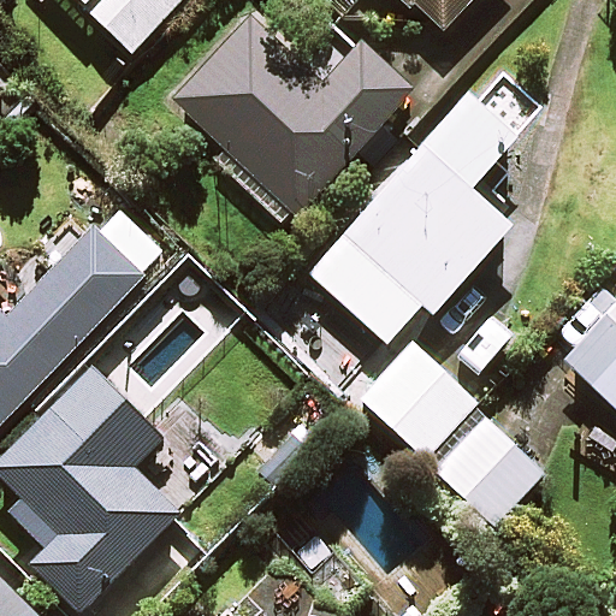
[(184,0),(78,0),(134,53),(184,0)]
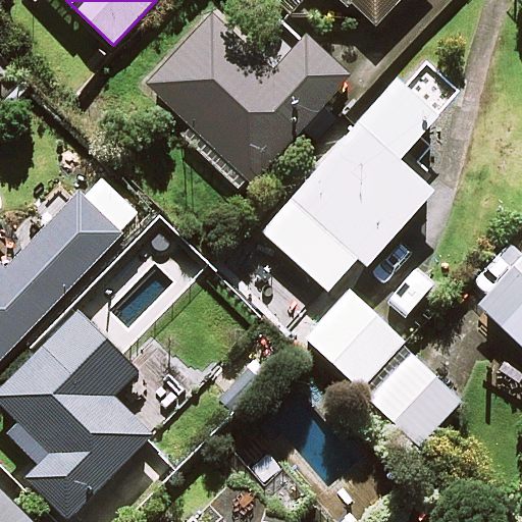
[(306,0),(306,2),(306,4),(306,6),(307,9),(308,11),(310,13),(312,15),(314,16),(317,17),(319,17),(322,17),(324,17),(326,16),(329,14),(331,13),(332,11),(333,9),(334,6),(335,4),(335,2),(346,12),(352,5),(375,29),(403,0),(306,0)]
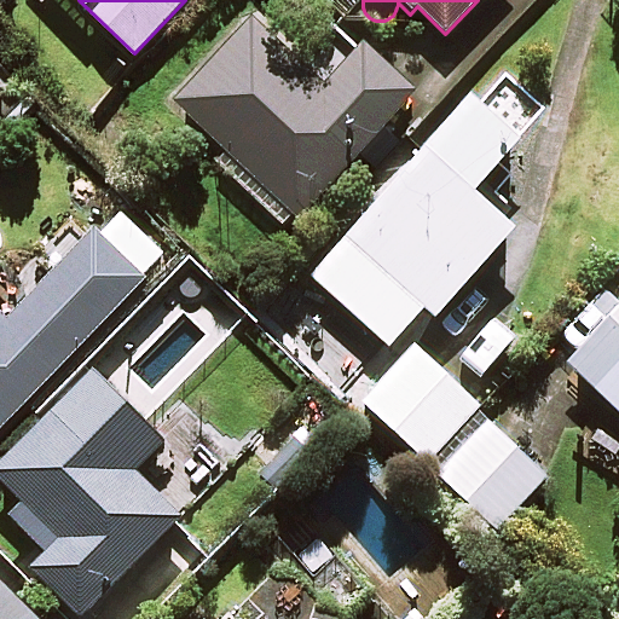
[(328,90),(255,22),(178,105),(231,155),(221,165),(290,229),(414,96),(365,50),(328,90)]
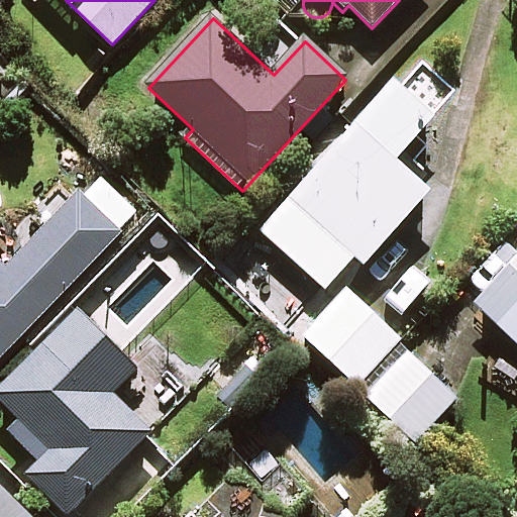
[(423,62),(400,88),(396,85),(344,141),(332,130),(282,188),(293,198),(263,232),(327,290),(356,257),(366,266),(430,193),(395,161),(411,142),(457,91),(423,62)]
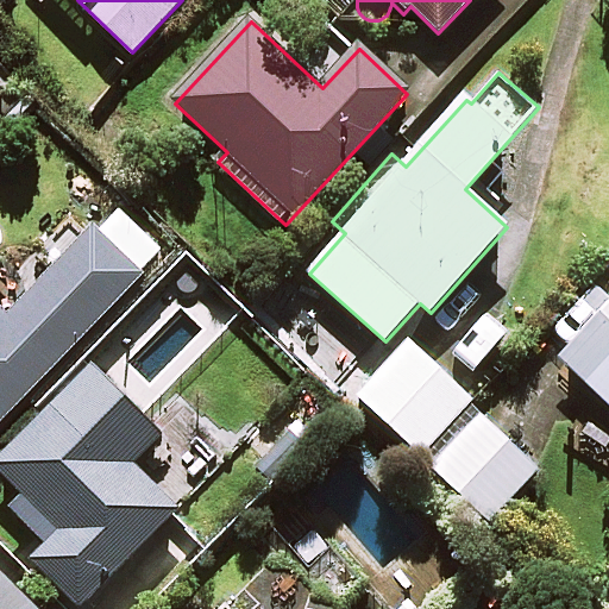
[(0,269),(0,425),(145,275),(96,227),(29,297),(0,269)]
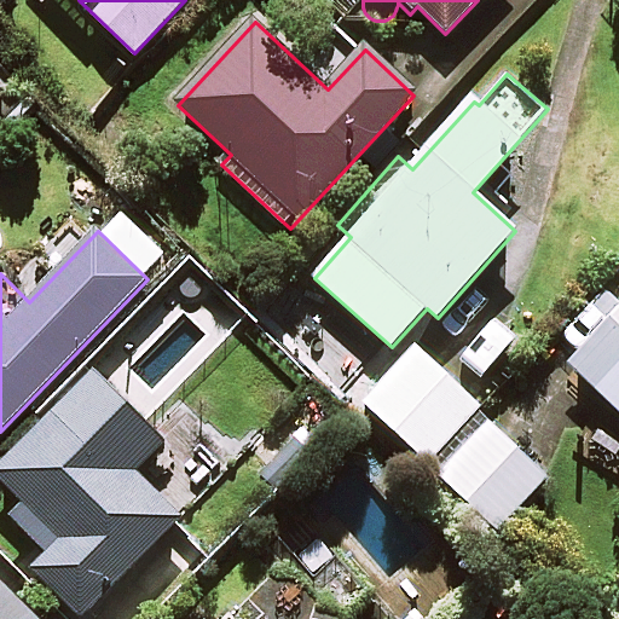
[(618,316),(572,366),(618,410),(618,316)]
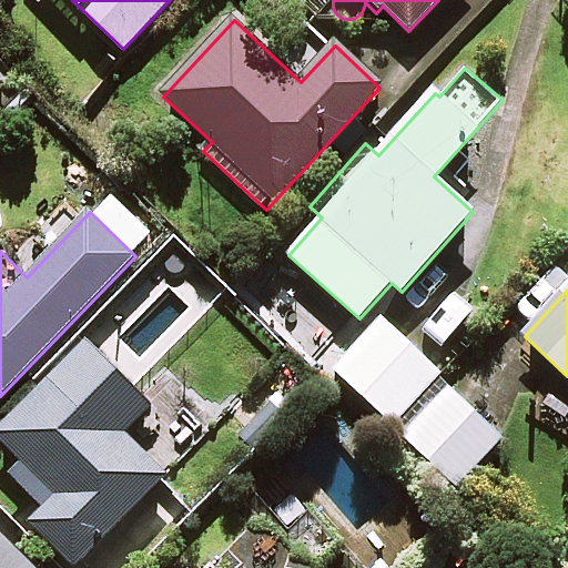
[(384,320),(335,368),(452,484),(499,439),(384,320)]
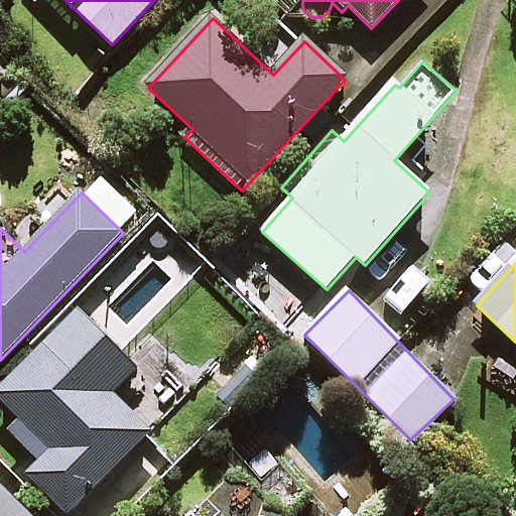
[(137,368),(80,310),(0,389),(0,398),(20,419),(9,430),(41,462),(29,475),(69,514),(152,431),(113,392),(137,368)]
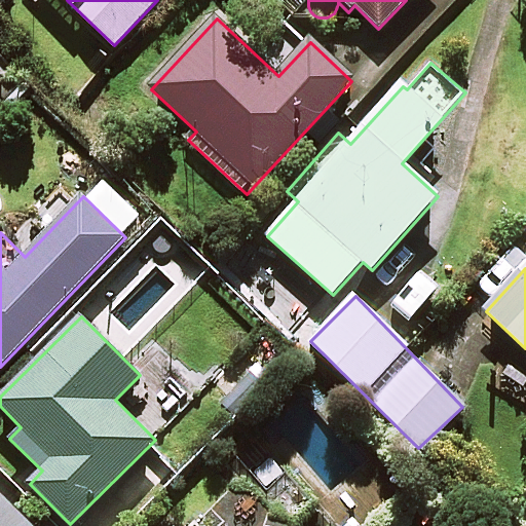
[(0,525),(31,525),(0,494),(0,525)]
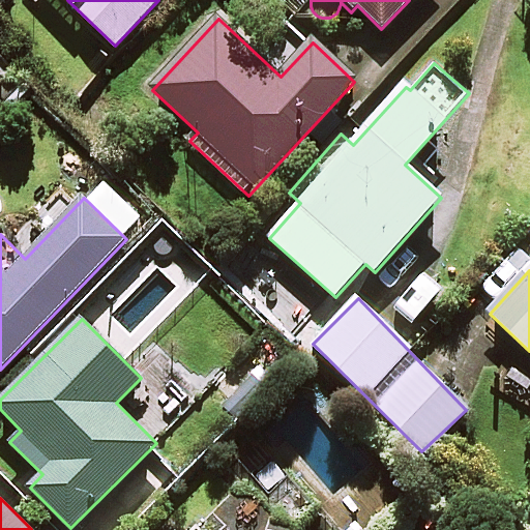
All buildings are outlined.
